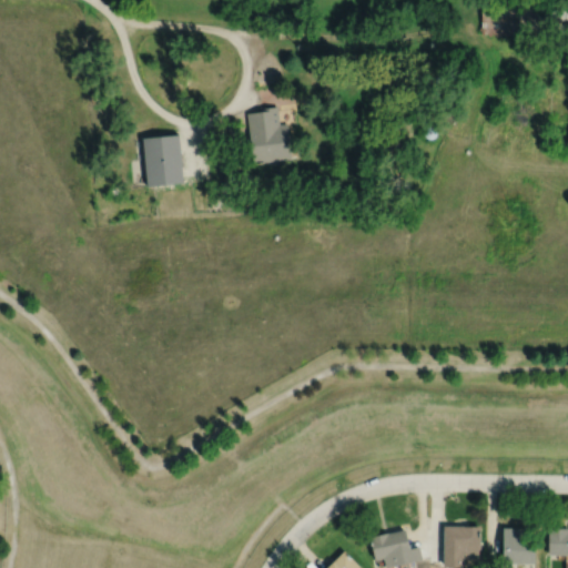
[(567,0),(480,0),(480,34),(567,34),(567,0)]
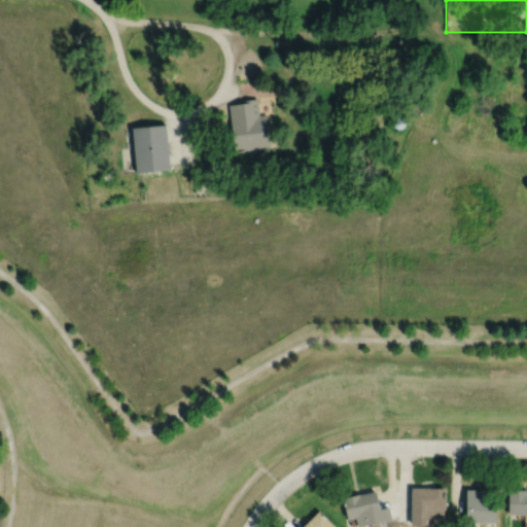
[(229,105),(235,152),(270,148),(266,114),(258,115),(256,99),(241,101),(242,103),(229,105)]
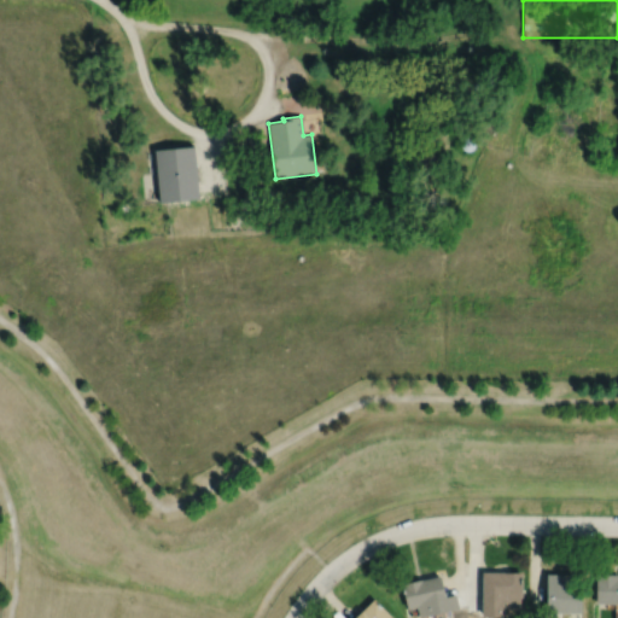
[(462,139),(461,141),(461,143),(460,145),(461,146),(461,149),(462,150),(465,151),(466,151),(468,151),(471,151),(472,150),(473,149),(474,147),(474,145),(474,144),(474,141),(473,140),(472,139),(470,138),(468,138),(466,138),(464,138),(462,139)]
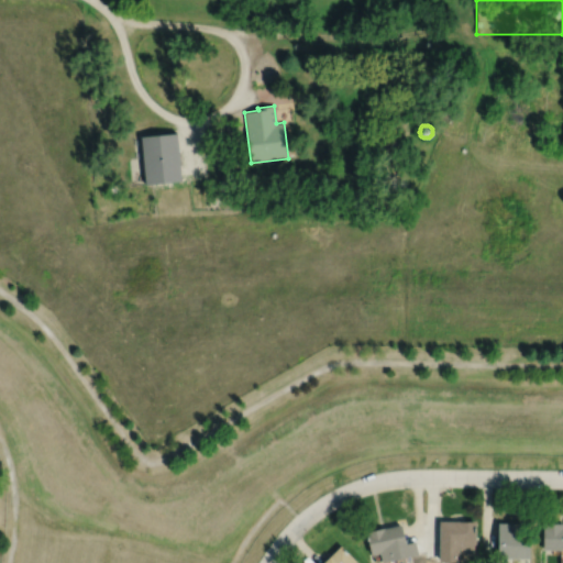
[(141,136),(145,185),(181,181),(177,133),(141,136)]
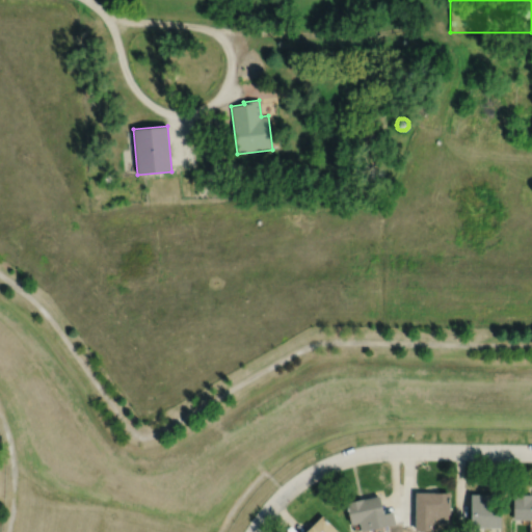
[(89,139),(90,157),(101,157),(100,139),(89,139)]
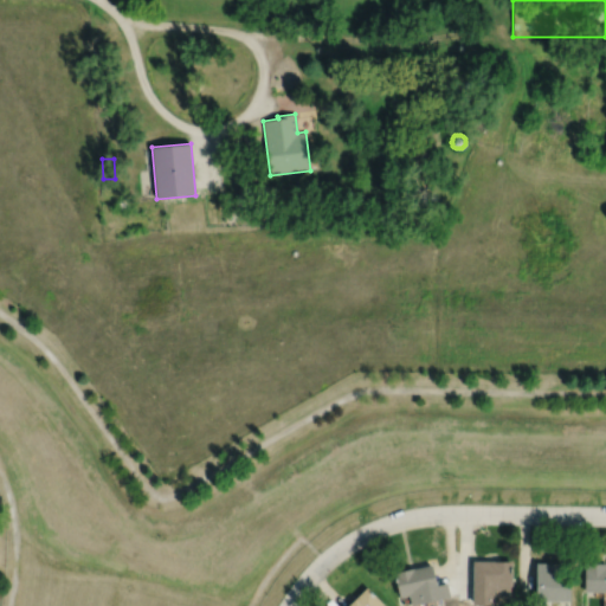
[(19,179),(34,187),(38,181),(21,173),(19,179)]
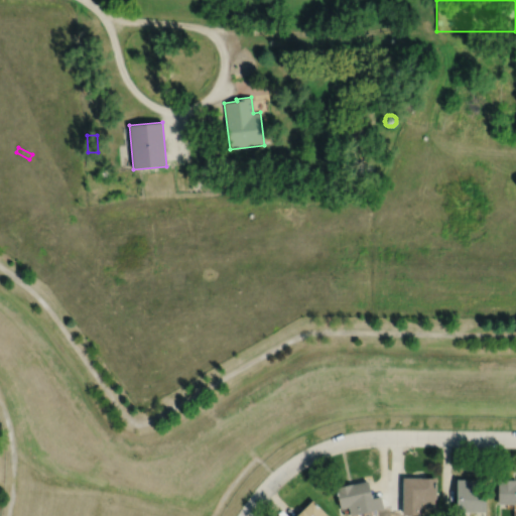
[(102,170),(101,171),(100,173),(100,175),(101,176),(102,178),(103,179),(105,179),(107,179),(109,178),(110,177),(110,175),(110,173),(110,171),(109,170),(107,169),(105,169),(104,169),(102,170)]
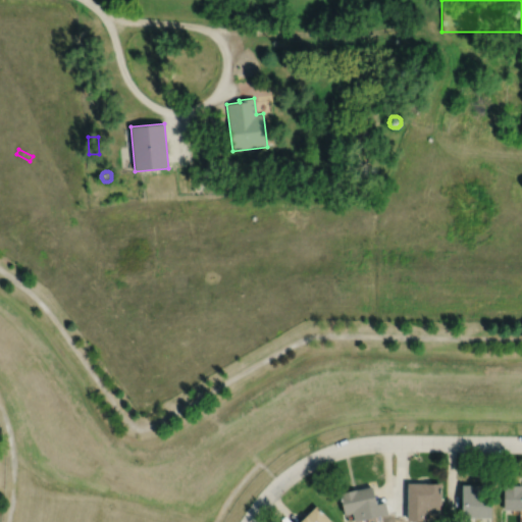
[(102,269),(103,275),(117,272),(116,266),(102,269)]
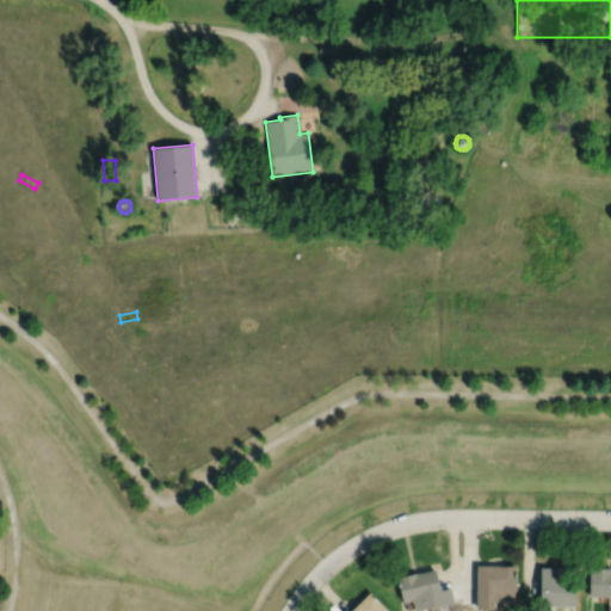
[(476,563),(475,608),(497,609),(498,602),(513,602),(513,590),(516,590),(516,565),(476,563)]
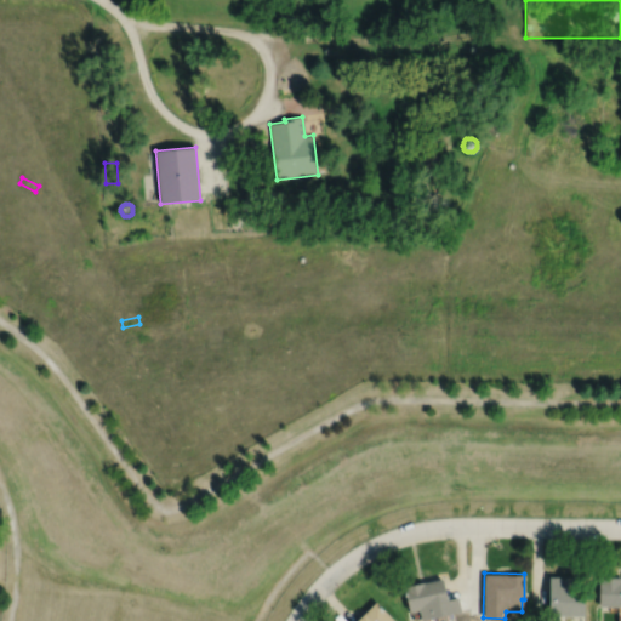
[(548,575),(548,614),(584,615),(584,599),(574,598),(575,575),(548,575)]
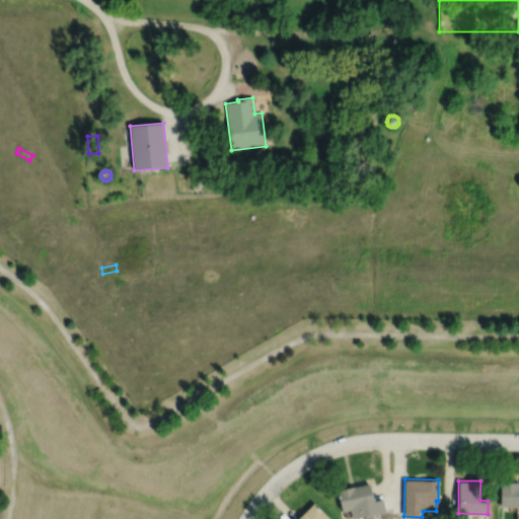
[(337,490),(341,510),(349,509),(352,518),(385,510),(382,498),(373,500),(369,482),(337,490)]
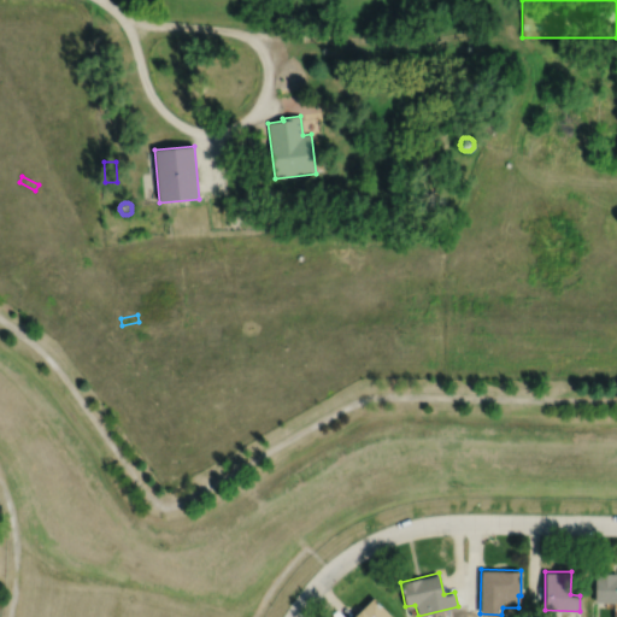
[(616,573),(595,573),(595,601),(616,601),(616,573)]
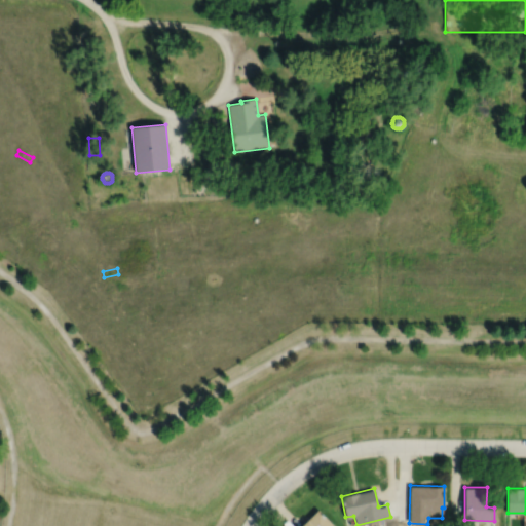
[(299,525),(330,525),(332,524),(317,509),(307,519),(307,518),(299,525)]
